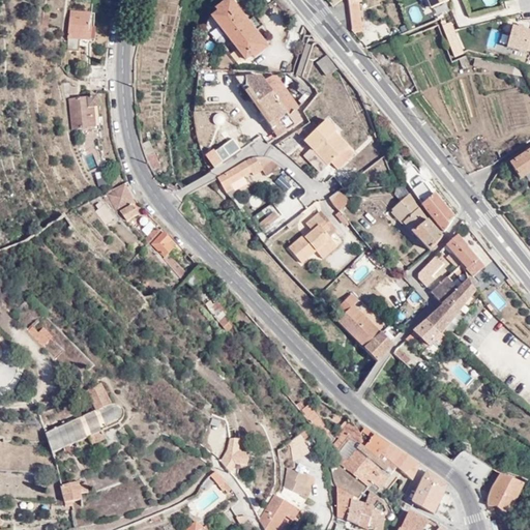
[(357,0),(350,0),(355,33),(364,32),(359,3),(358,3),(357,0)]
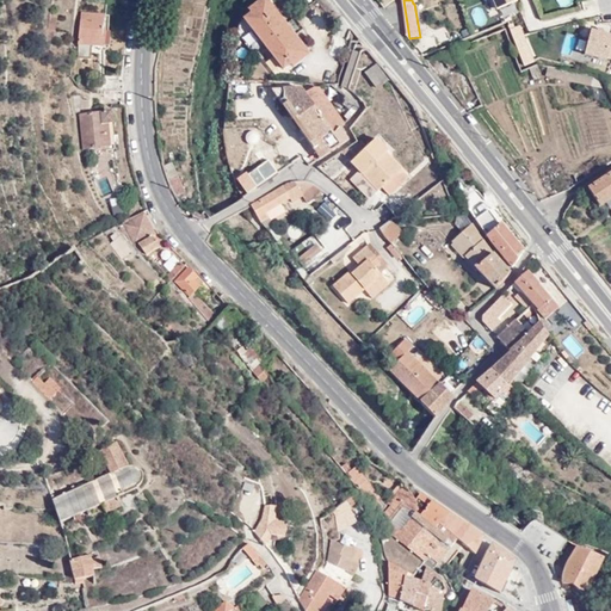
[(483,0),(489,12),(517,1),(516,0),(483,0)]
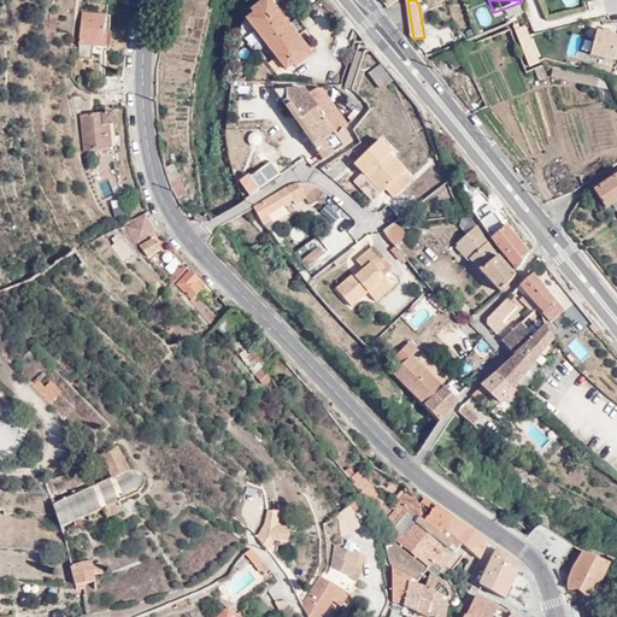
[(286,70),(307,53),(266,3),(245,19),(286,70)]
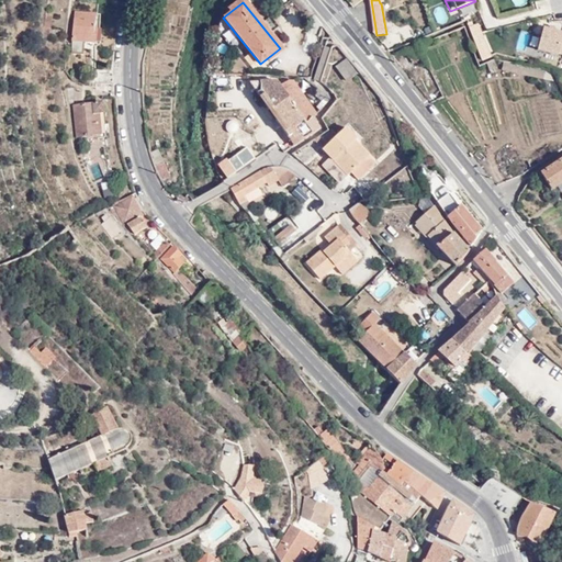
[(71,44),(71,49),(86,52),(88,42),(94,43),(98,30),(94,29),(98,17),(78,11),(71,44)]
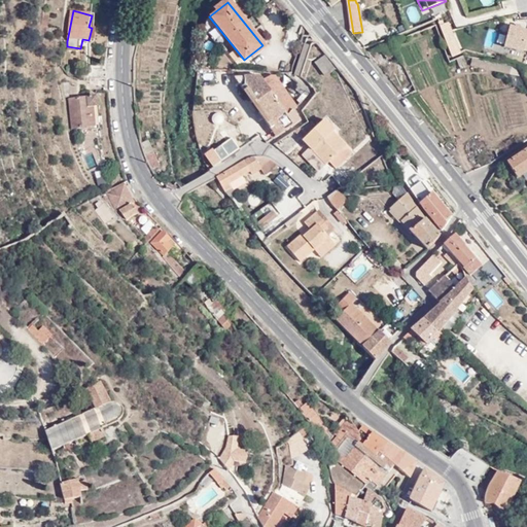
[(38,36),(45,37),(49,12),(43,11),(38,36)]
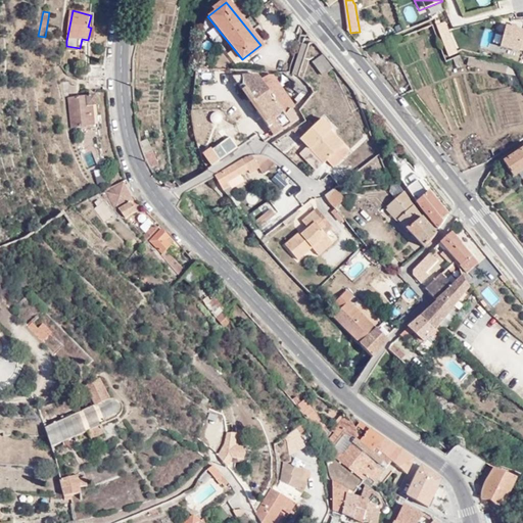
[(449,54),(455,53),(444,25),(438,26),(449,54)]
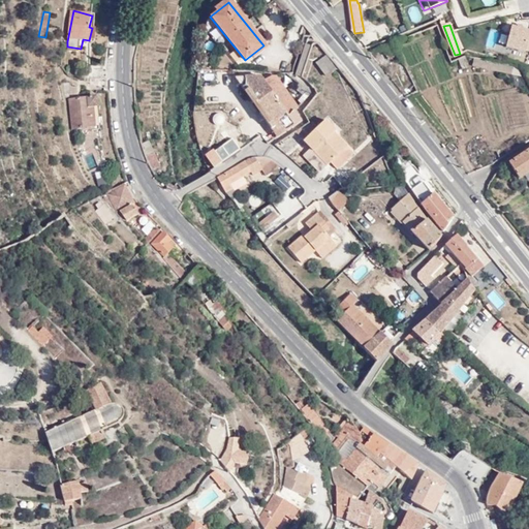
[(528,54),(528,29),(512,25),(506,49),(528,54)]
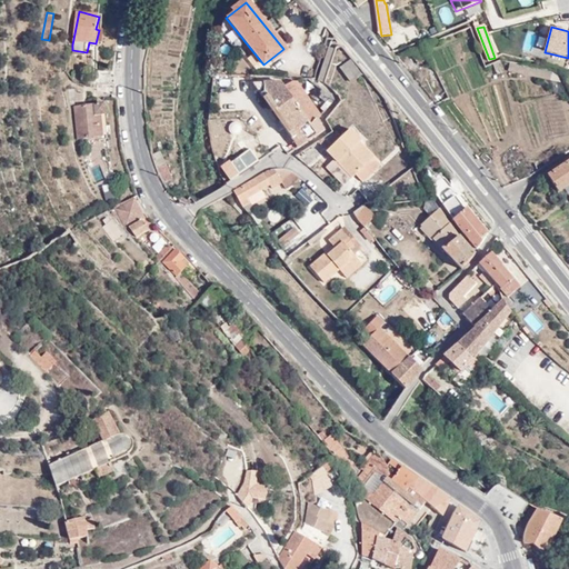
[(232,29),(225,35),(231,43),(239,38),(232,29)]
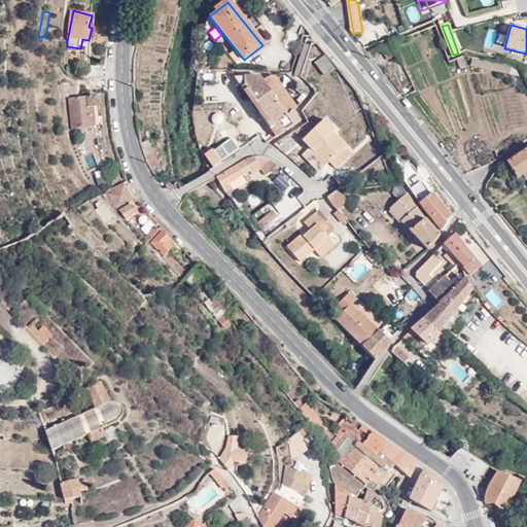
[(299,39),(288,73),(299,77),(309,44),(299,39)]
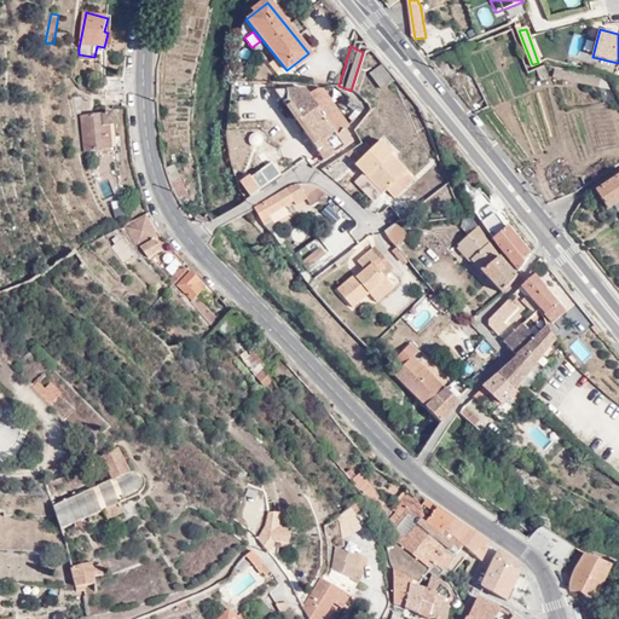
[(381,93),(392,84),(379,67),(366,76),(381,93)]
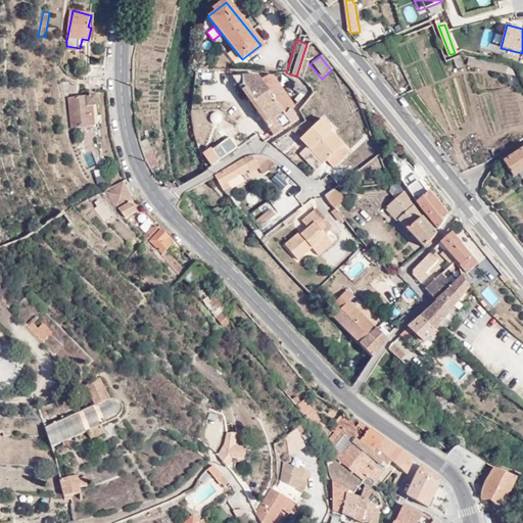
[(494,64),(469,59),(468,66),(494,70),(494,64)]
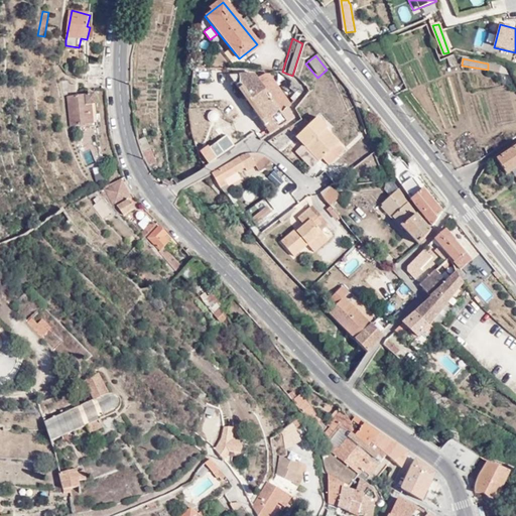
[(488,63),(488,70),(508,74),(509,67),(488,63)]
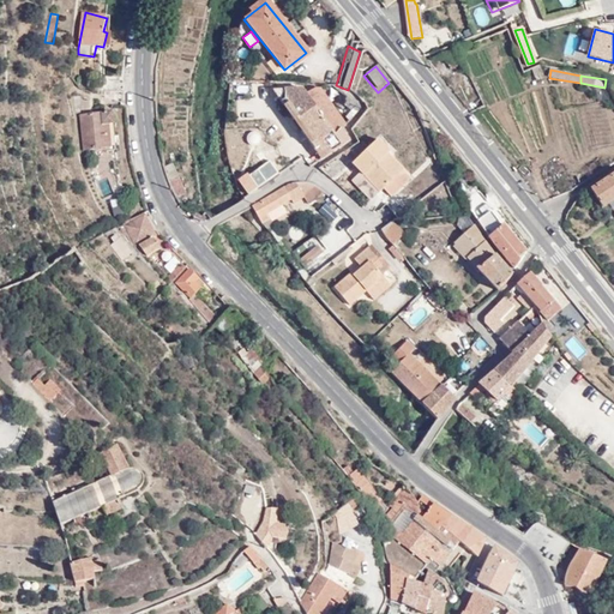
[(103,88),(120,89),(121,79),(104,78),(103,88)]
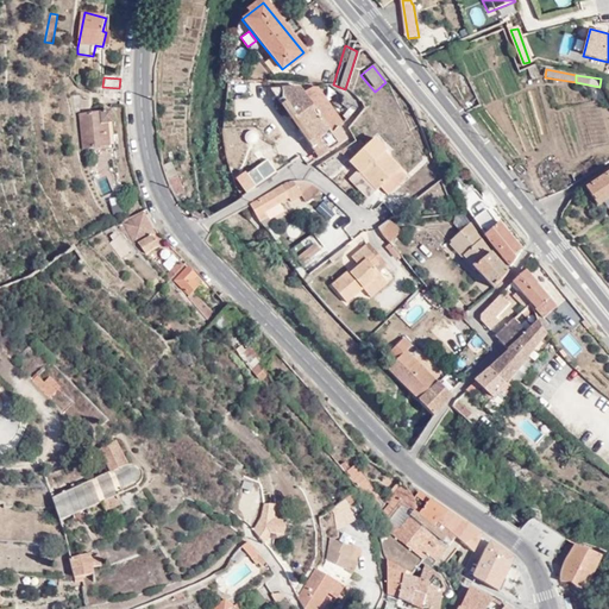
[(269,90),(315,161),(345,140),(338,130),(341,126),(316,89),(309,89),(302,94),(299,89),(269,90)]
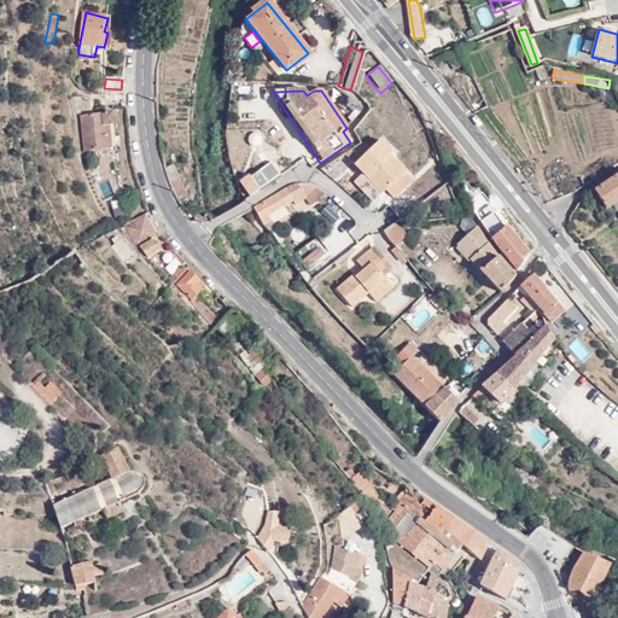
[(490,109),(482,93),(471,98),(481,112),(490,109)]
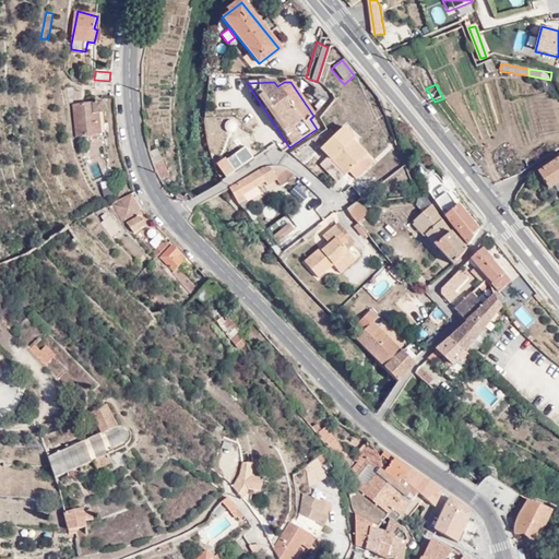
[(326,99),(313,87),(309,93),(317,99),(311,105),(318,110),(326,99)]
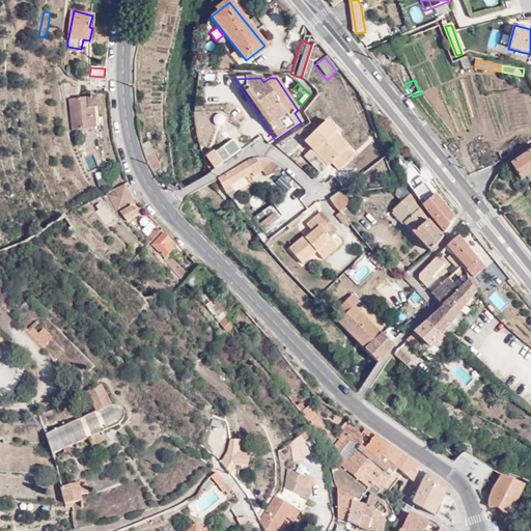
[(99,98),(71,99),(73,130),(95,128),(95,132),(102,132),(99,98)]
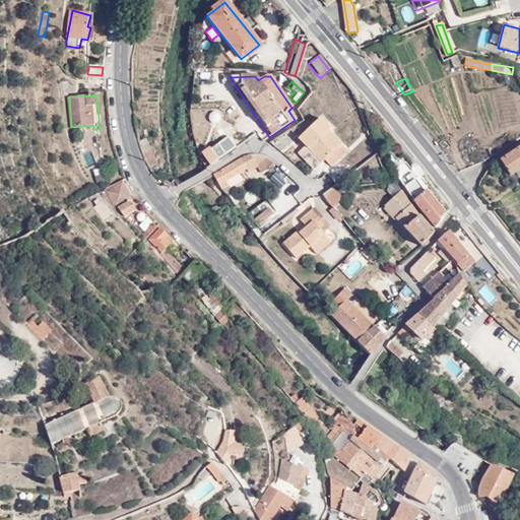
[(218,118),(217,115),(213,113),(210,113),(207,116),(207,120),(208,123),(212,124),(215,124),(217,121),(218,118)]
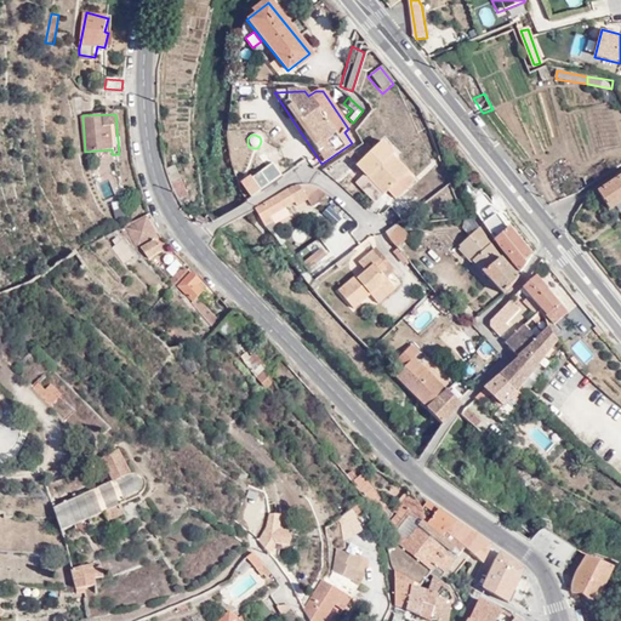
[(383,140),(355,166),(364,175),(355,183),(375,203),(376,204),(388,192),(397,200),(419,180),(393,154),(396,153),(383,140)]
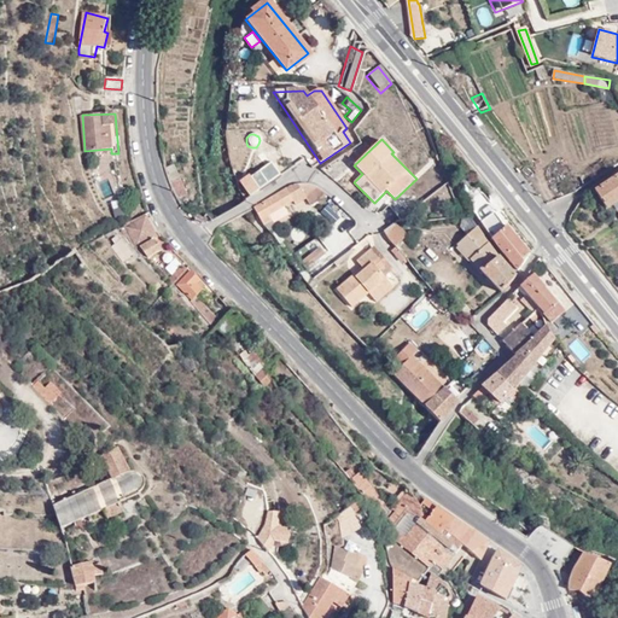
[(169,150),(162,150),(168,170),(175,167),(169,150)]
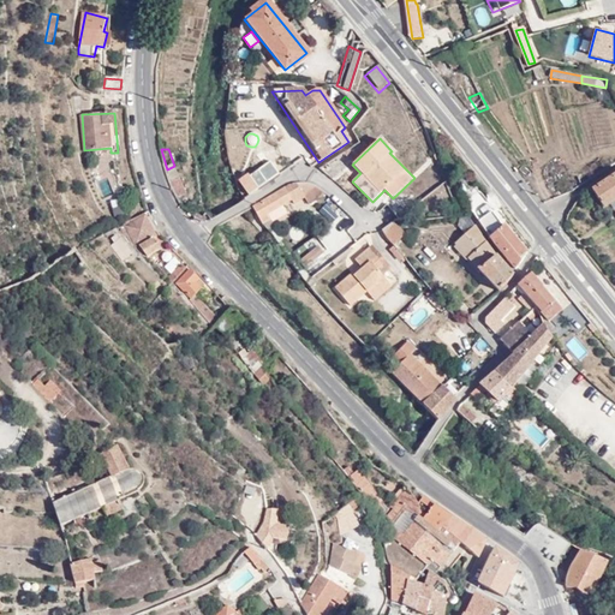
[(167,169),(178,192),(185,189),(174,166),(167,169)]
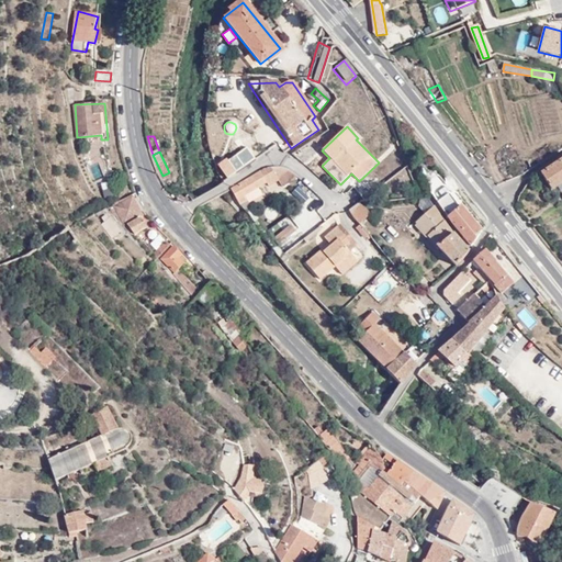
[(234,172),(225,159),(214,167),(223,179),(234,172)]
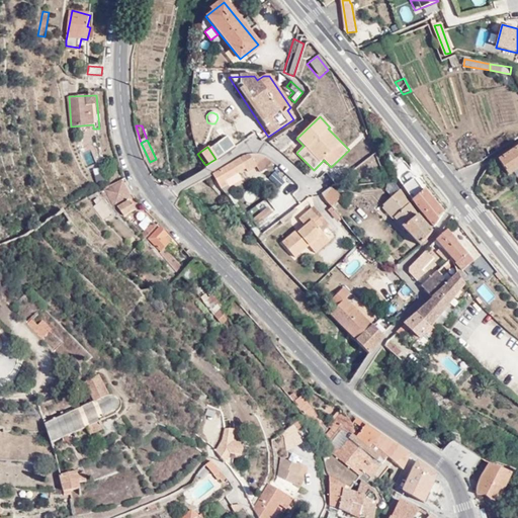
[(517,148),(499,161),(509,175),(517,169),(517,148)]
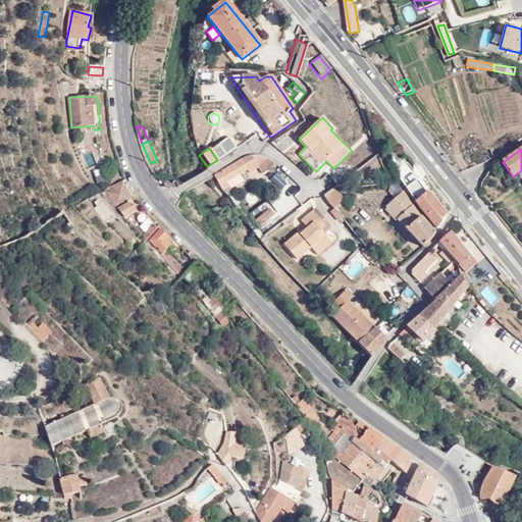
[(252,154),(214,175),(222,192),(229,188),(227,183),(247,171),(249,174),(259,168),(262,174),(276,165),(275,163),(267,157),(260,155),(252,154)]
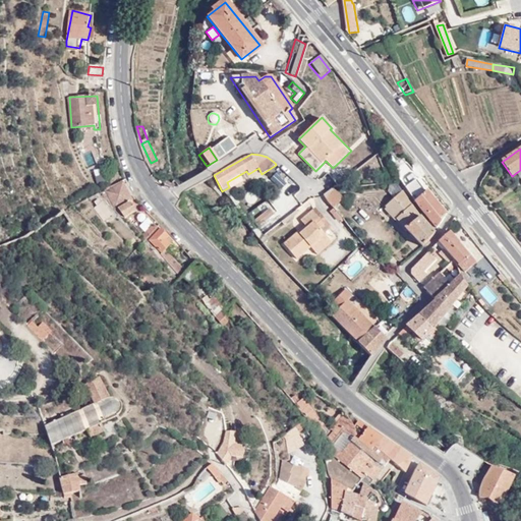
[(314,170),(298,154),(297,156),(313,172),(314,170)]
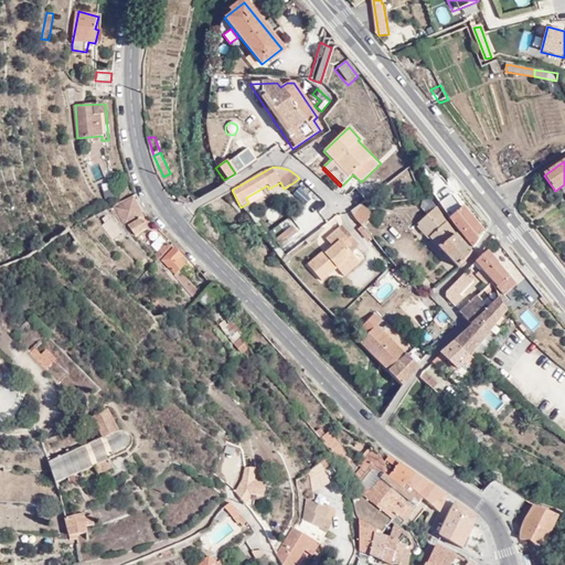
[(363,181),(355,188),(365,201),(374,194),(363,181)]
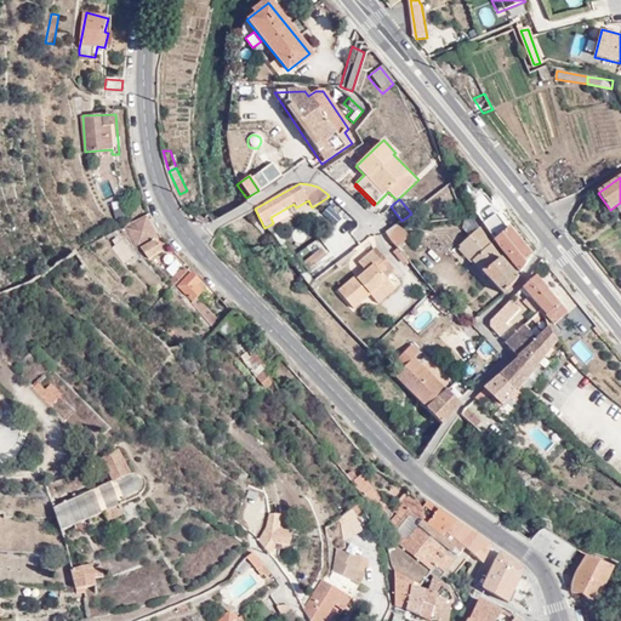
[(486,201),(474,211),(494,240),(506,255),(520,273),(531,257),(508,228),(507,229),(486,201)]
